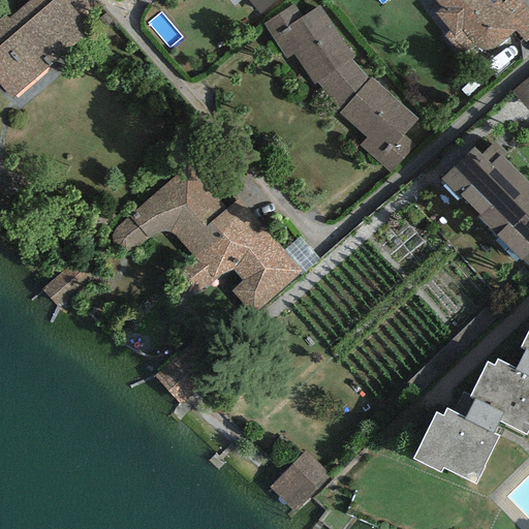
[(0,86),(10,99),(91,31),(79,18),(63,0),(28,0),(8,18),(4,14),(0,19),(0,86)]
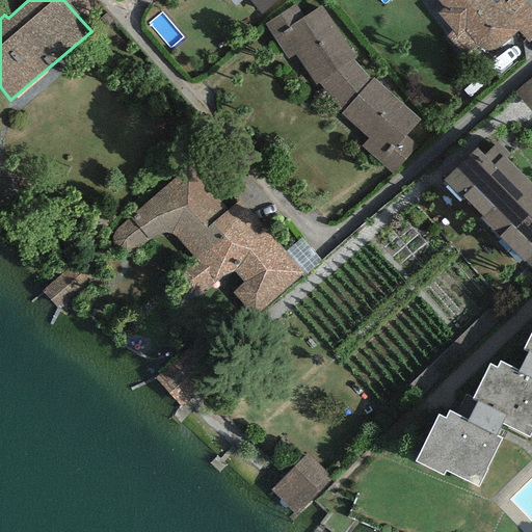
[(63,0),(79,18),(98,1),(97,0),(63,0)]
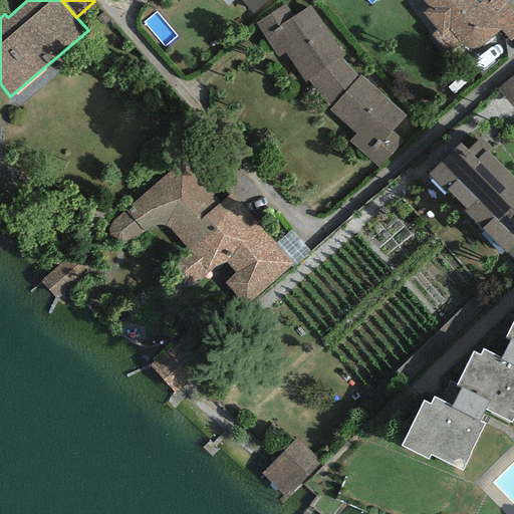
[(240,0),(256,18),(278,0),(240,0)]
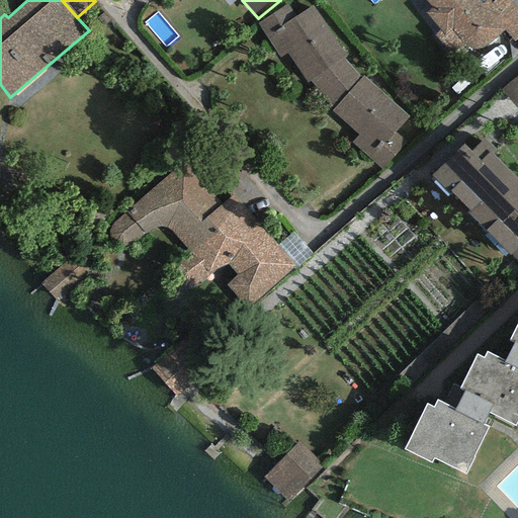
[(504,29),(514,40),(517,37),(517,10),(509,0),(494,0),(491,2),(488,0),(486,0),(482,4),(478,0),(424,0),(432,8),(425,13),(440,30),(434,35),(451,55),(464,45),(468,48),(475,49),(480,49),(487,45),(504,29)]
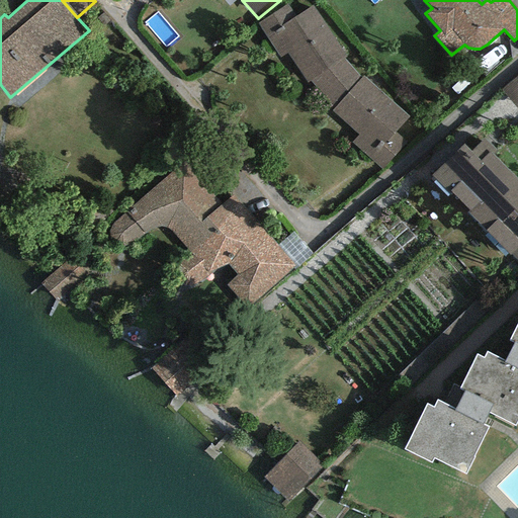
[(287,54),(307,83),(310,81),(343,59),(346,57),(313,6),(295,16),(287,4),(258,23),(280,59),(287,54)]
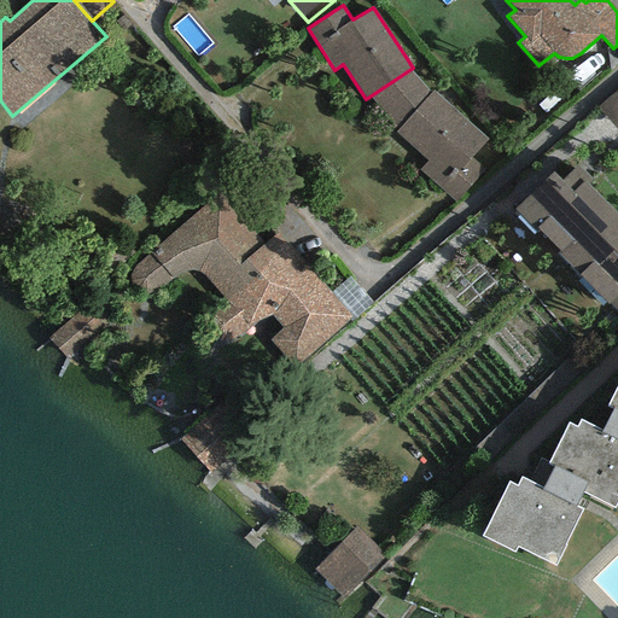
[(455,202),(487,170),(472,158),(488,140),(433,92),(431,93),(409,70),(369,97),(397,129),(396,132),(427,162),(419,170),(455,202)]
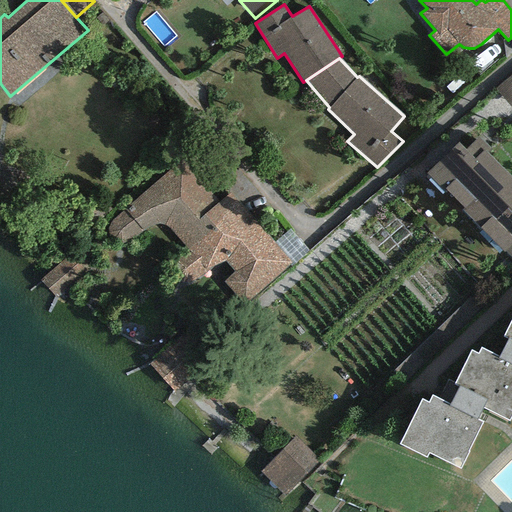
[(511,74),(496,89),(511,107),(511,106),(511,74)]
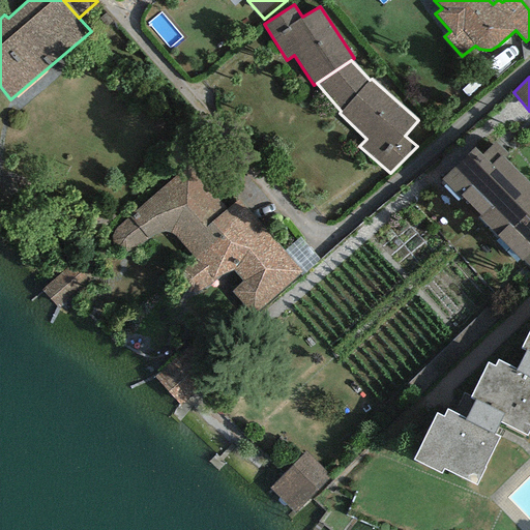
[(480,215),(523,177),(504,158),(508,154),(495,143),(481,154),(474,147),(441,179),(460,200),(462,198),(480,215)]
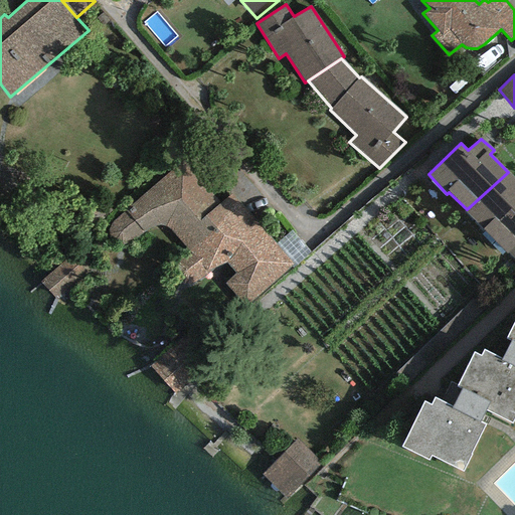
[(176,236),(221,202),(183,162),(125,209),(126,211),(114,220),(110,225),(108,229),(108,234),(109,238),(114,243),(119,246),(125,245),(130,242),(143,232),(153,227),(161,225),(165,225),(171,229),(176,236)]
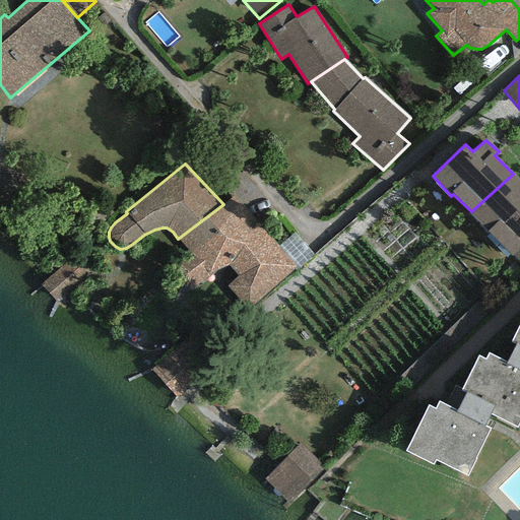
[(471,211),(470,213),(512,257),(513,256),(519,263),(519,262),(519,181),(513,174),(471,211)]
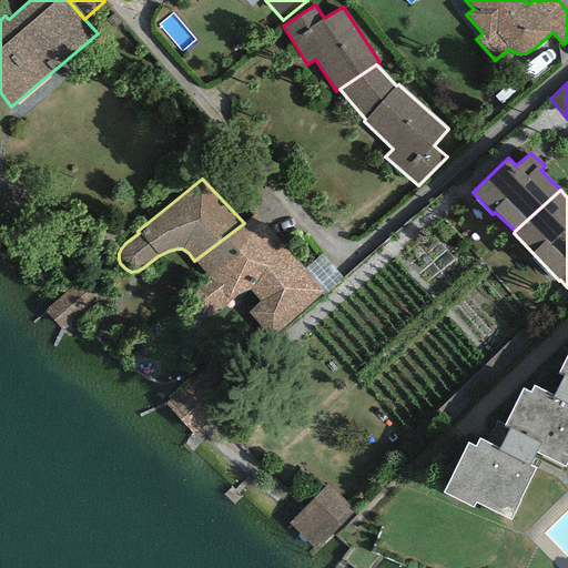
[(323,292),(256,213),(244,223),(194,261),(209,280),(201,287),(196,292),(195,298),(195,305),(198,313),(205,316),(213,315),(222,308),(229,301),(249,288),(259,302),(249,313),(272,338),(323,292)]
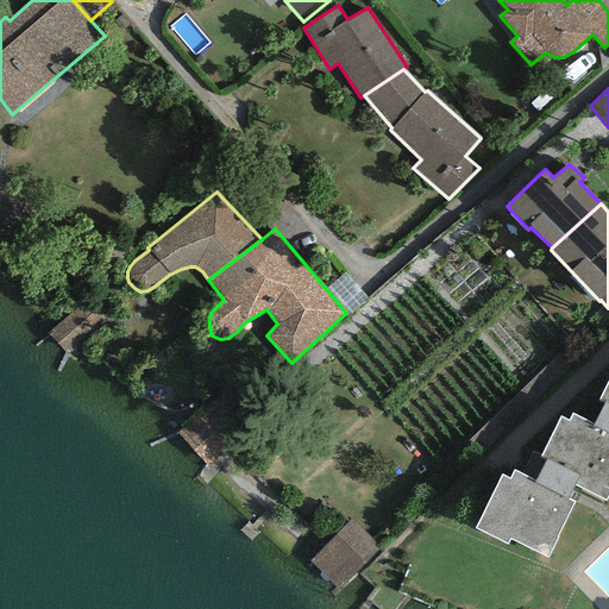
[(68,358),(106,327),(83,301),(46,332),(68,358)]
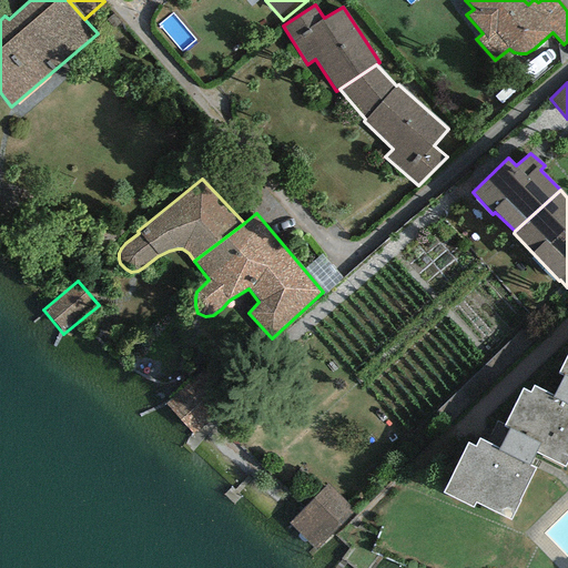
[(567,353),(558,373),(564,376),(567,377),(567,353)]
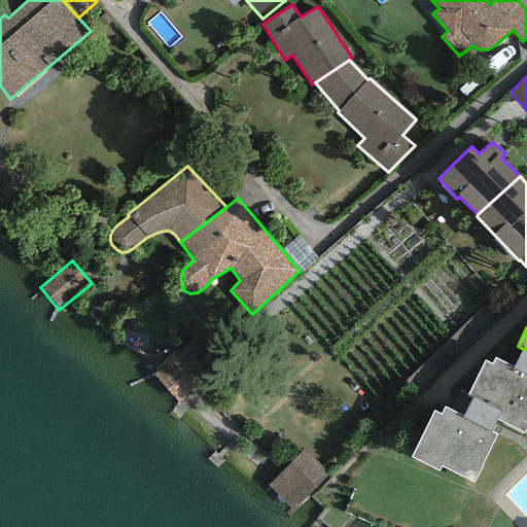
[(526,350),(523,349),(513,367),(494,358),(492,363),(485,360),(468,394),(472,396),(462,417),(445,409),(442,415),(433,411),(410,458),(438,472),(442,466),(473,483),(483,465),(481,465),(496,434),(491,432),(497,422),(524,435),(526,430),(526,350)]
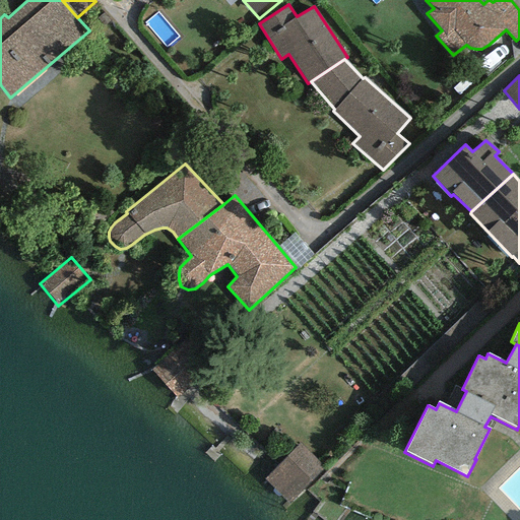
[(288,504),(325,467),(300,443),(263,479),(288,504)]
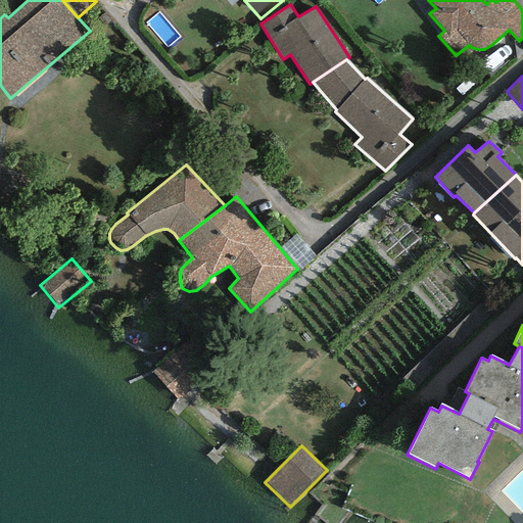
All buildings are outlined.
